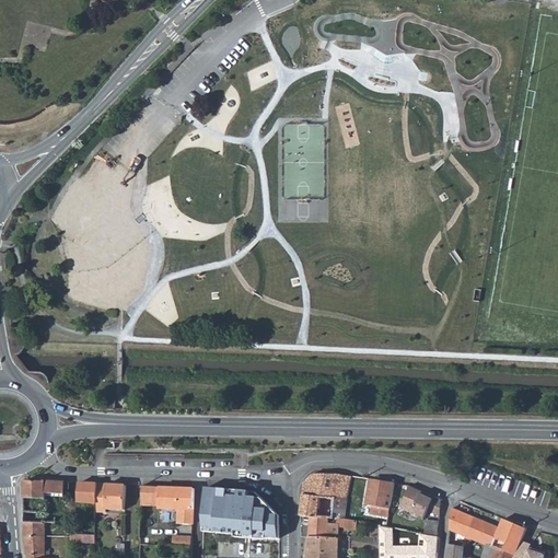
[(327,515),(332,516),(334,509),(346,511),(348,500),(333,499),(333,496),(348,497),(350,483),(357,484),(358,475),(337,472),(312,472),(303,481),(299,514),(309,514),(327,515)]
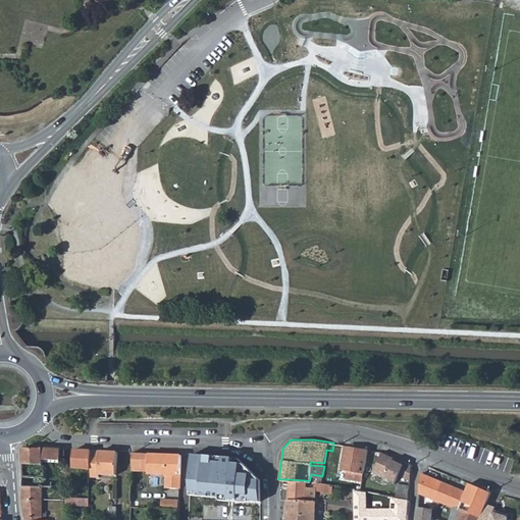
[(41,460),(60,460),(60,458),(60,455),(63,455),(64,448),(58,448),(20,447),(20,464),(41,463),(41,460)]
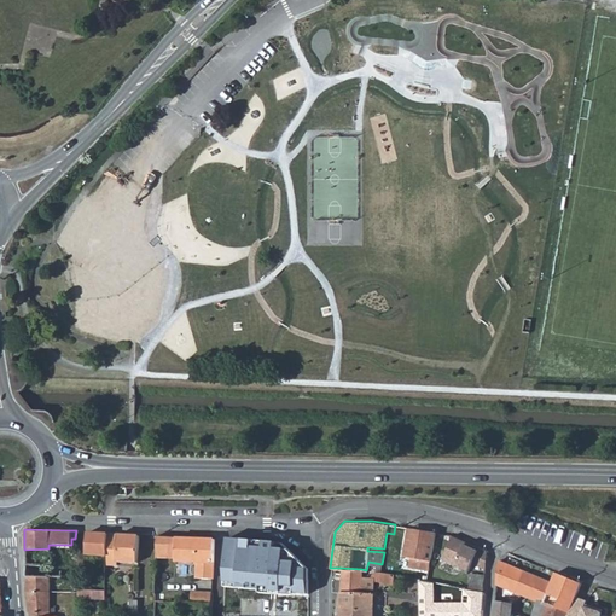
[(408,567),(429,570),(436,532),(422,529),(422,534),(407,532),(404,556),(411,557),(408,567)]
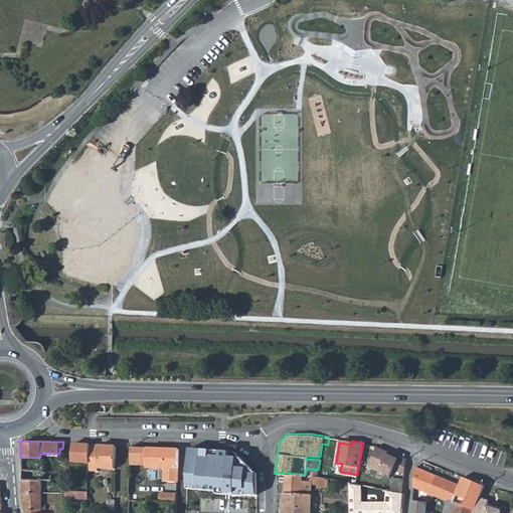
[(80,443),(72,443),(70,460),(79,461),(80,443)]
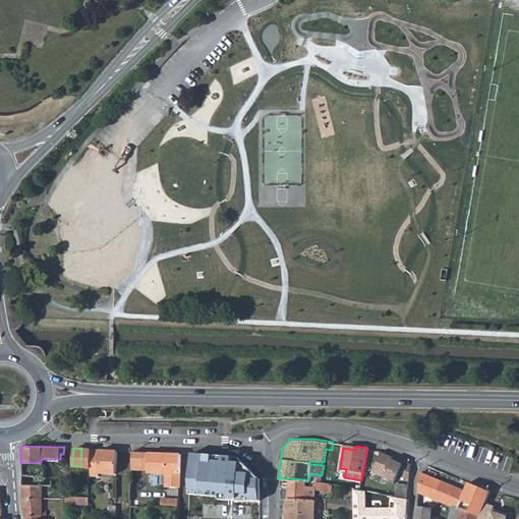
[(80,466),(90,466),(91,449),(81,448),(80,466)]
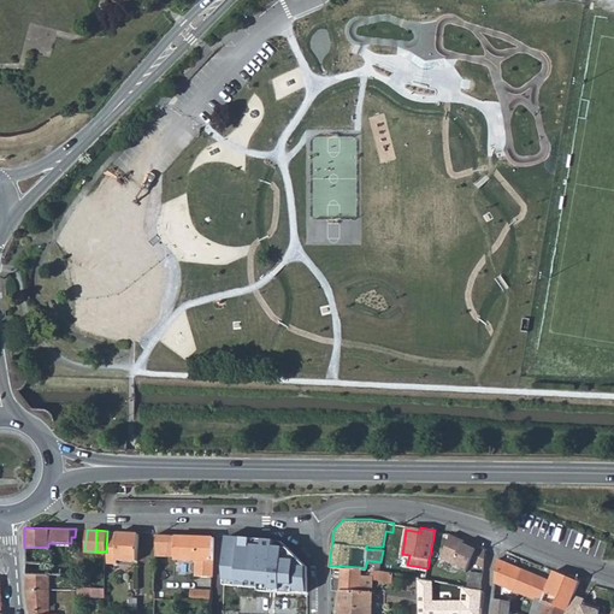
[(107,531),(106,551),(105,554),(105,561),(108,561),(108,558),(130,559),(130,532),(107,531)]
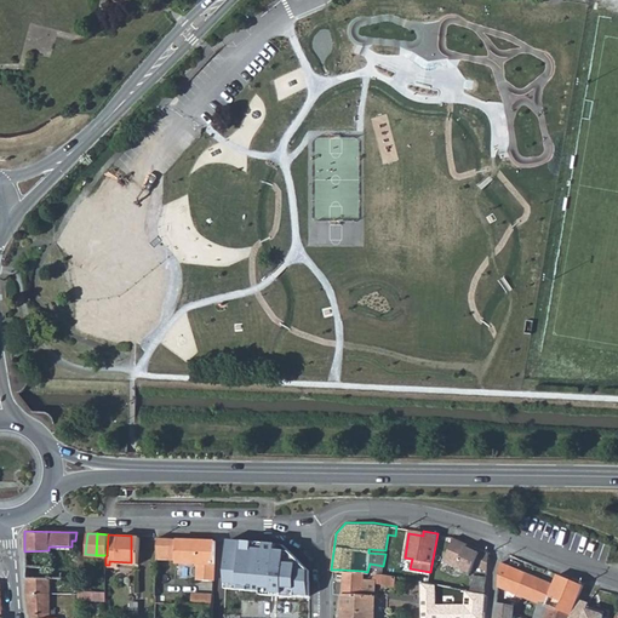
[(463,541),(453,536),(441,558),(468,572),(473,564),(480,549),(469,543),(468,545),(462,543),(463,541)]
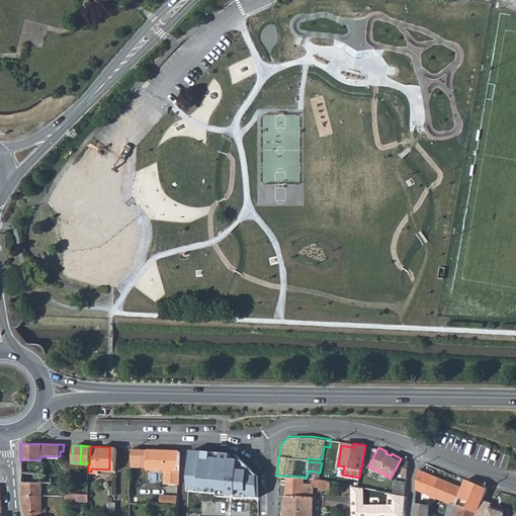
[(177,485),(178,451),(132,448),(131,465),(147,466),(147,468),(164,469),(164,485),(177,485)]
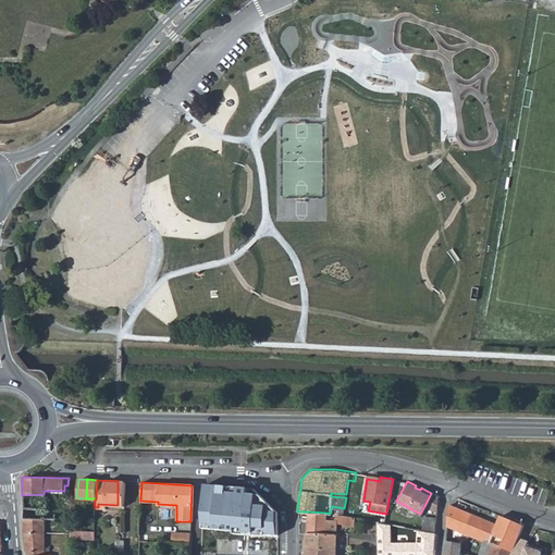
[(251,489),(205,485),(201,528),(213,529),(213,532),(233,533),(232,538),(243,539),(243,534),(250,535),(251,539),(262,540),(262,537),(275,537),(276,513),(251,489)]
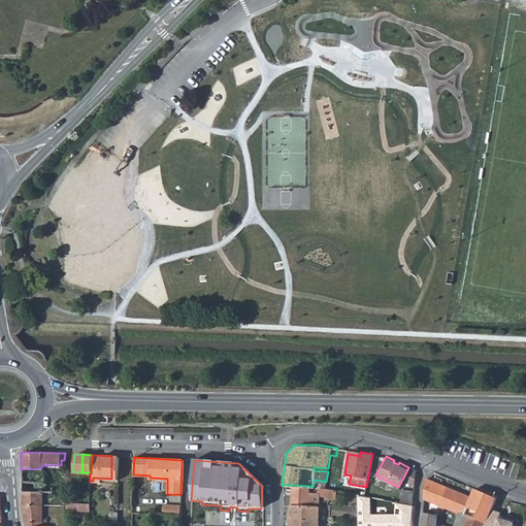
[(41,465),(41,468),(21,469),(22,483),(42,483),(42,475),(60,475),(61,465),(41,465)]
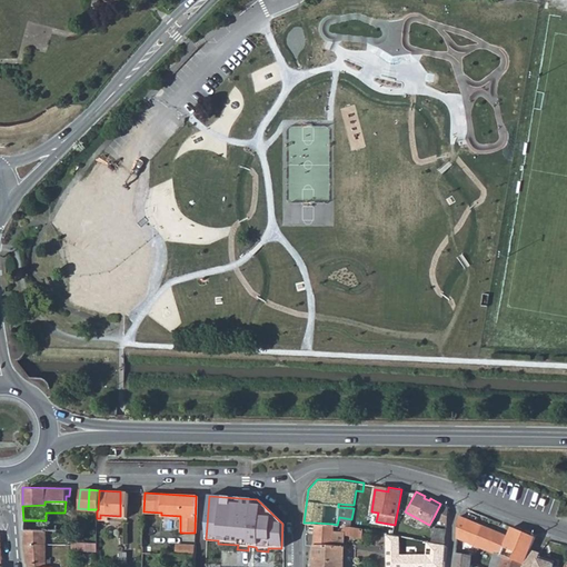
[(440,504),(434,517),(446,524),(447,507),(440,504)]
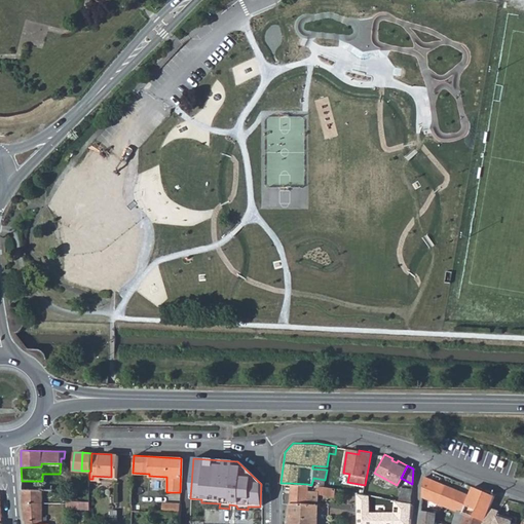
[(445,485),(422,476),(420,495),(438,502),(445,485)]
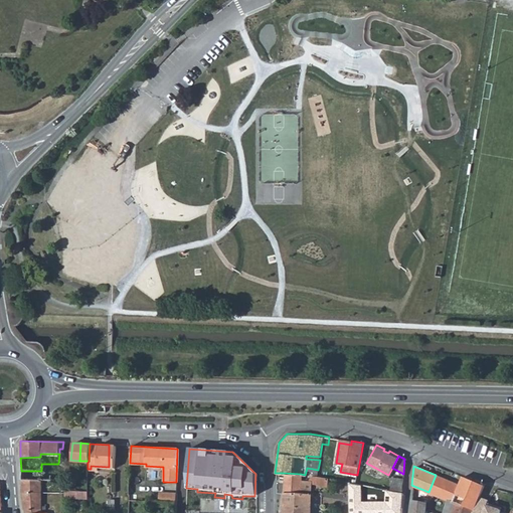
[(311,478),(314,477),(316,478),(317,478),(318,470),(307,468),(305,475),(309,475),(308,478),(311,479),(311,478)]
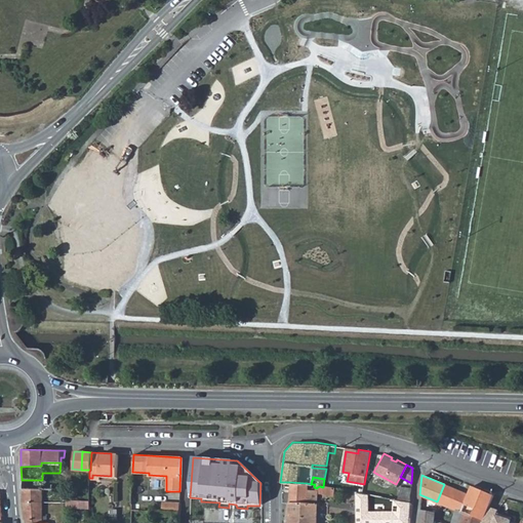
[(22,489),(39,489),(51,489),(52,489),(52,480),(42,480),(22,480),(22,489)]
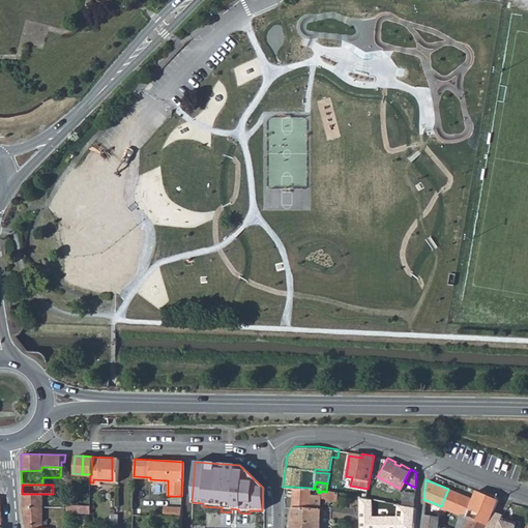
[(308,508),(310,494),(310,488),(292,487),(291,506),(308,508)]
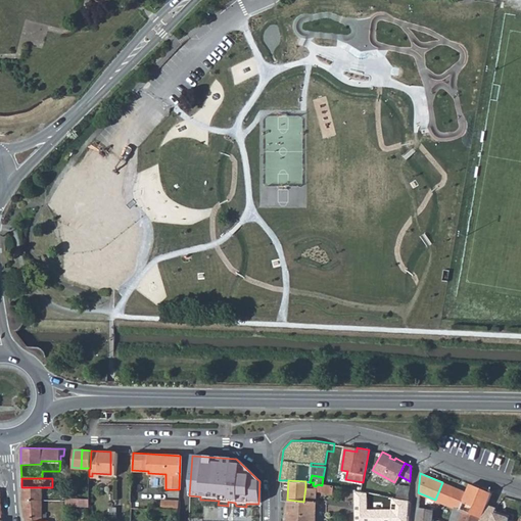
[(442,482),(435,500),(454,507),(452,512),(460,509),(459,509),(466,491),(442,482)]
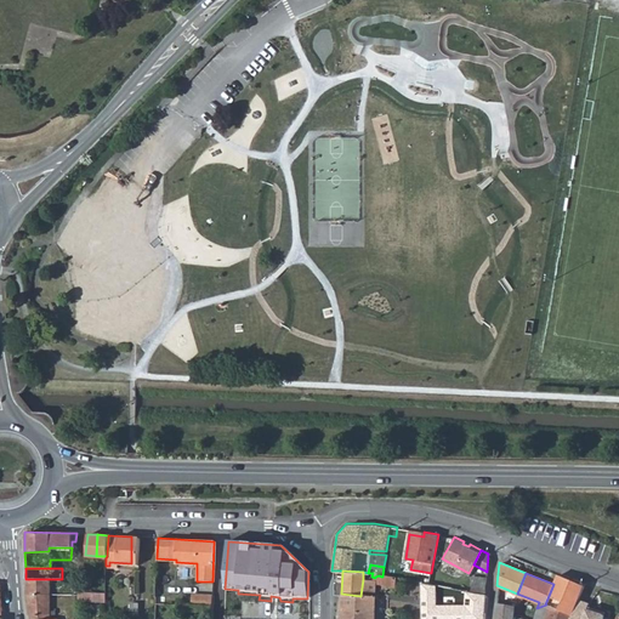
[(554,584),(545,605),(546,605),(550,606),(567,611),(573,596),(579,581),(558,574),(554,584)]
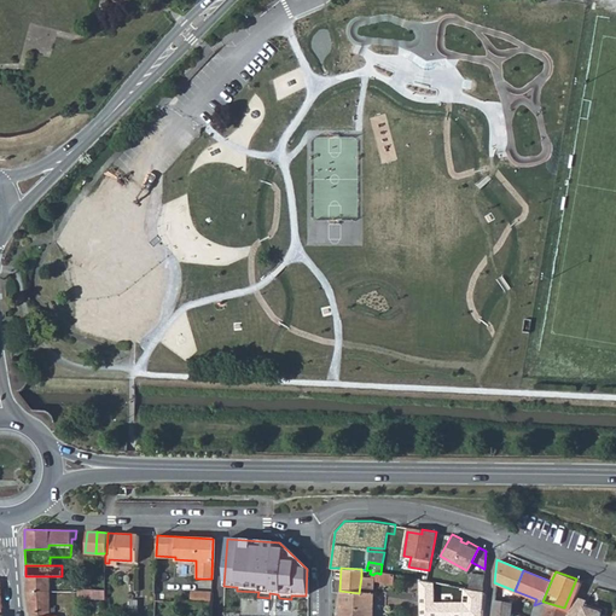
[(340,591),(336,615),(370,615),(371,594),(377,596),(379,574),(377,573),(373,574),(373,575),(370,574),(370,577),(361,576),(359,593),(340,591)]
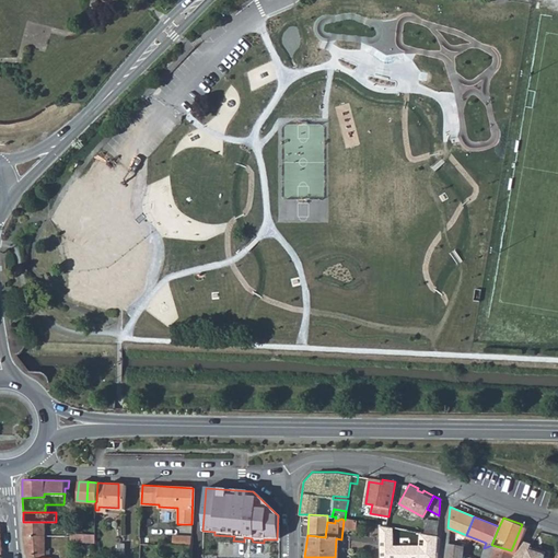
[(423,532),(438,534),(439,526),(439,521),(426,519),(423,532)]
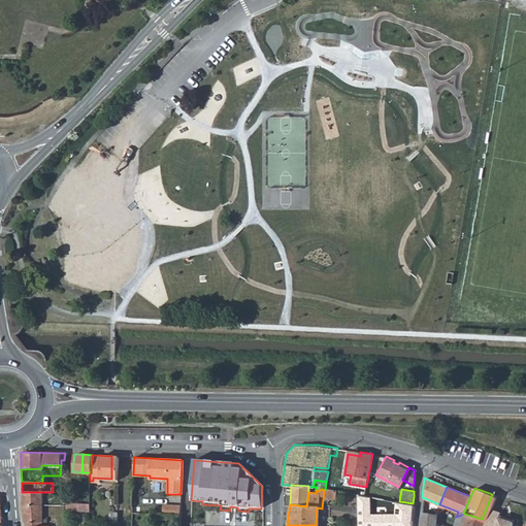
[(39,492),(22,492),(22,504),(39,505),(39,501),(39,492)]
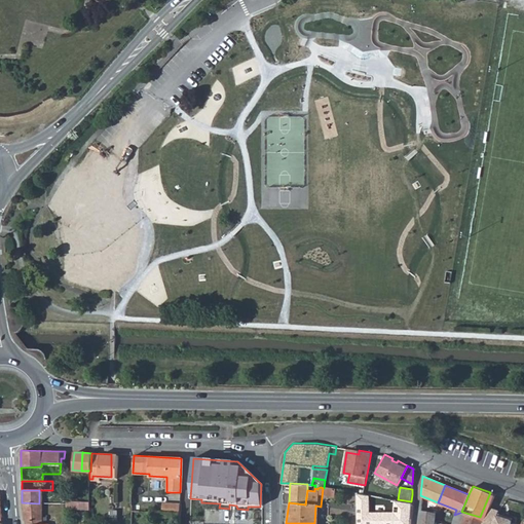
[(48,498),(51,498),(51,490),(39,490),(39,499),(48,499),(48,498)]
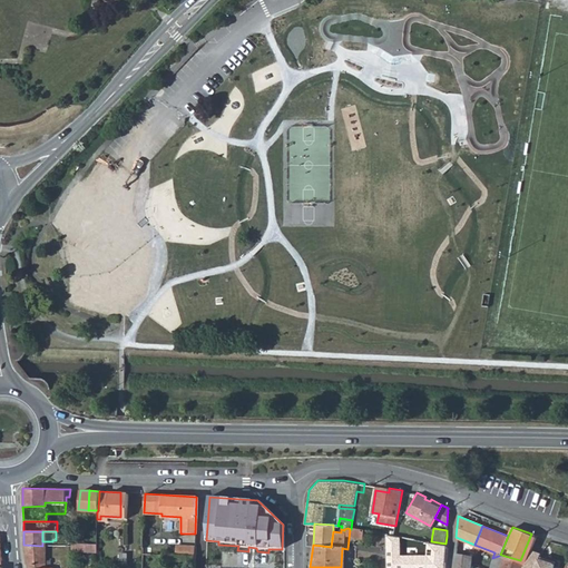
[(49,550),(49,546),(42,546),(23,545),(25,567),(45,567),(45,550),(49,550)]
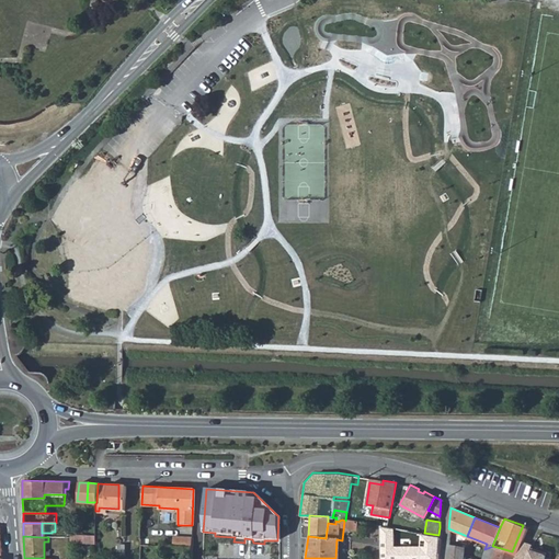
[(177,546),(191,546),(192,537),(177,537),(177,546)]
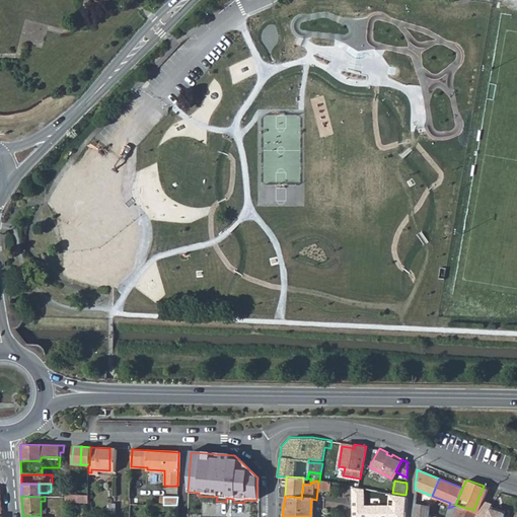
[(491,502),(478,498),(473,510),(471,516),(500,516),(503,510),(490,505),(491,502)]
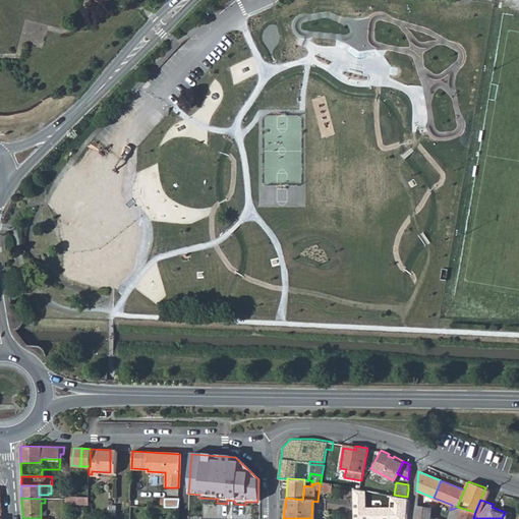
[(413,518),(428,518),(430,508),(415,505),(413,518)]
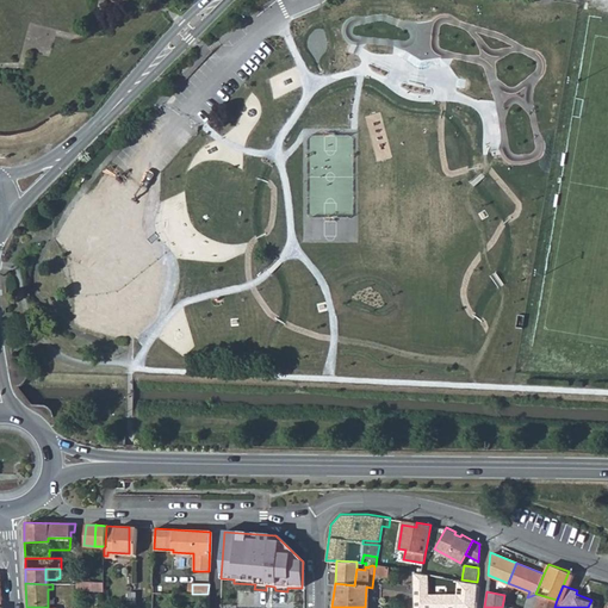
[(522,607),(535,607),(540,595),(537,594),(527,597),(522,607)]
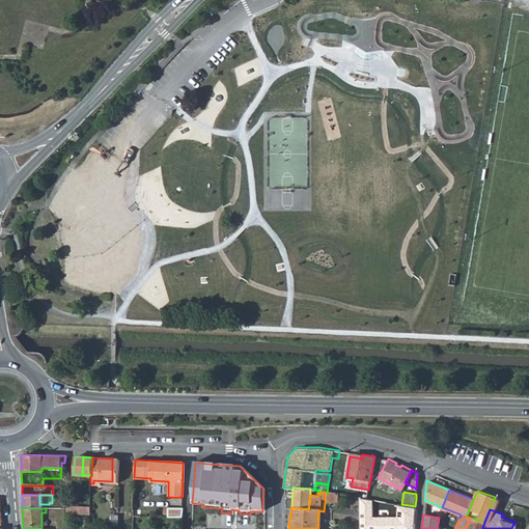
[(482,528),(484,522),(470,518),(466,528),(482,528)]
